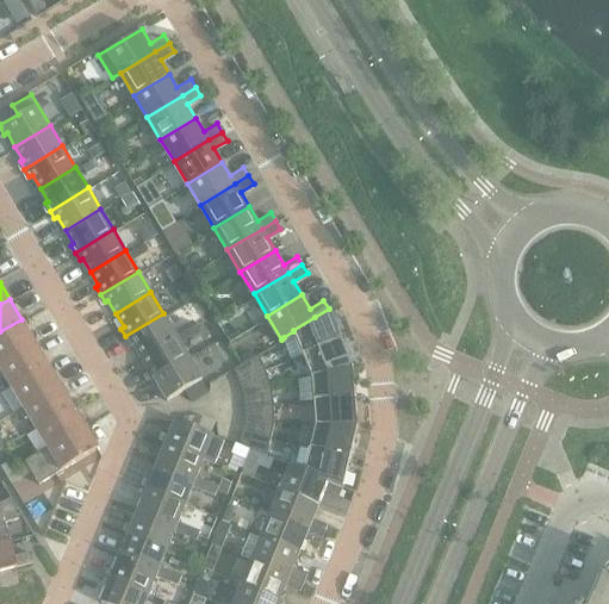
[(293,330),(293,331),(284,337),(291,355),(302,352),(303,354),(340,336),(329,309),(315,317),(293,330)]
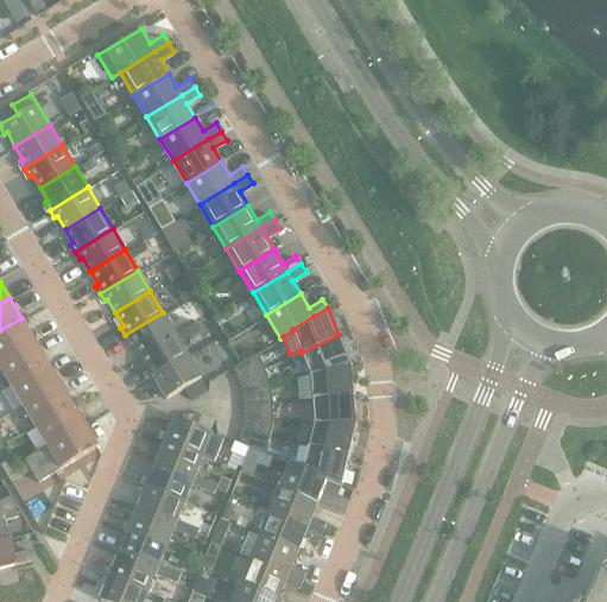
[(132,341),(140,354),(175,333),(163,312),(125,335),(130,342),(132,341)]
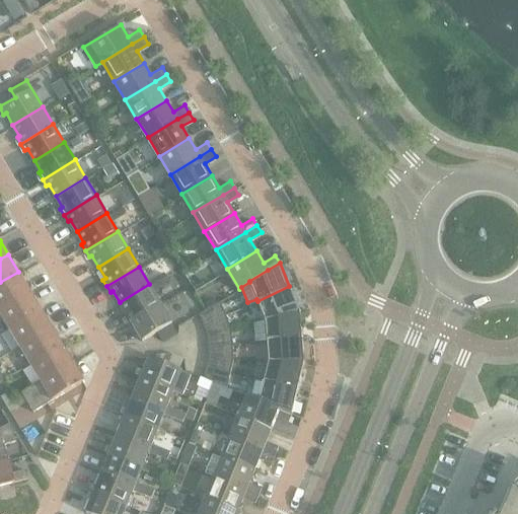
[(0,306),(29,289),(18,272),(0,282),(0,306)]
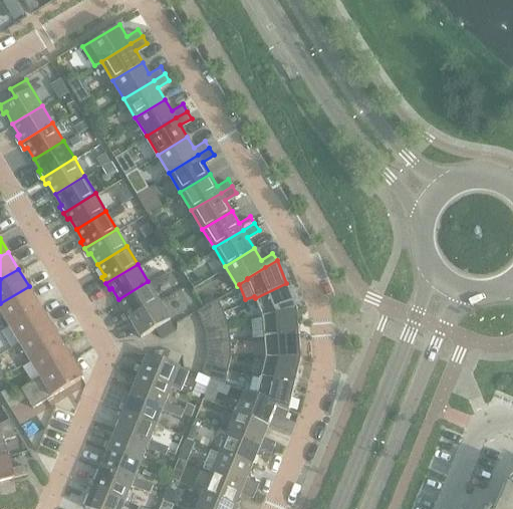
[(161,278),(157,271),(152,274),(156,281),(161,278)]
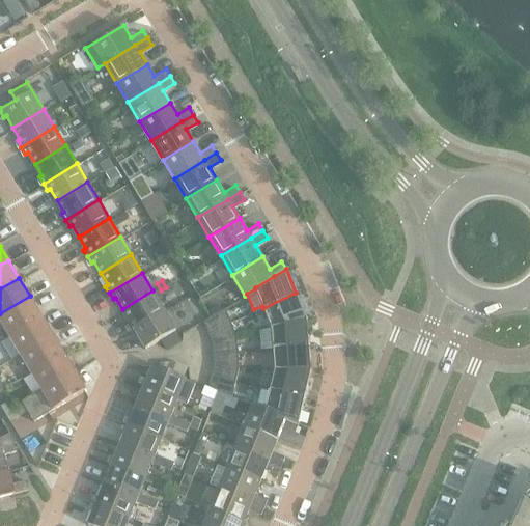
[(156,294),(161,291),(157,283),(151,286),(156,294)]
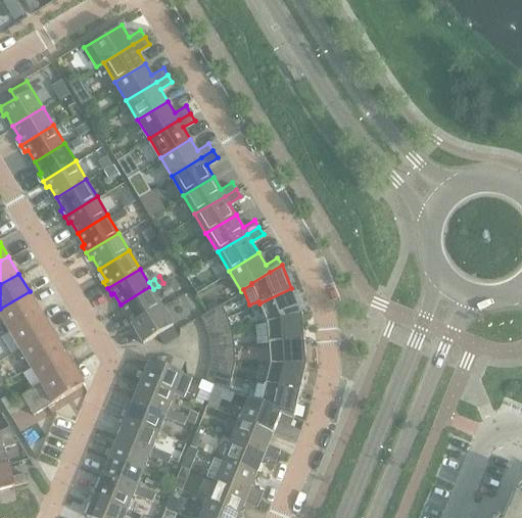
[(150,286),(121,304),(128,316),(125,317),(129,324),(161,304),(150,286)]
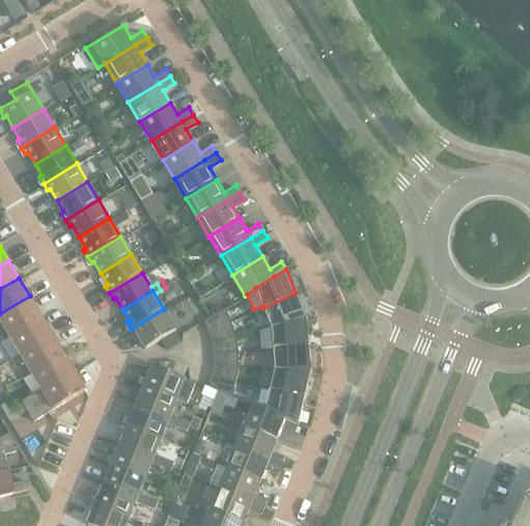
[(263,308),(271,326),(306,317),(296,293),(263,308)]
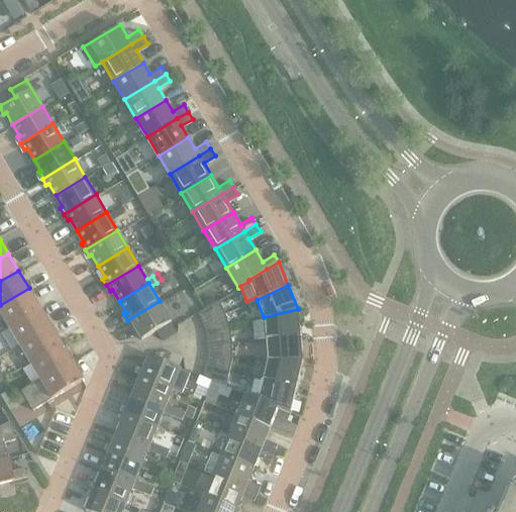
[(29,288),(0,305),(0,311),(8,325),(39,306),(29,288)]
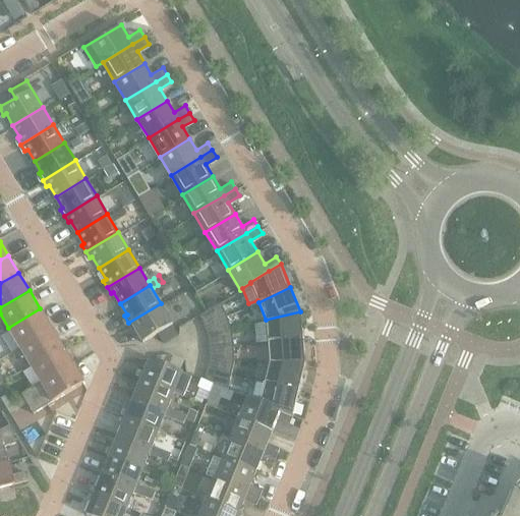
[(199,312),(204,323),(225,311),(221,300),(199,312)]
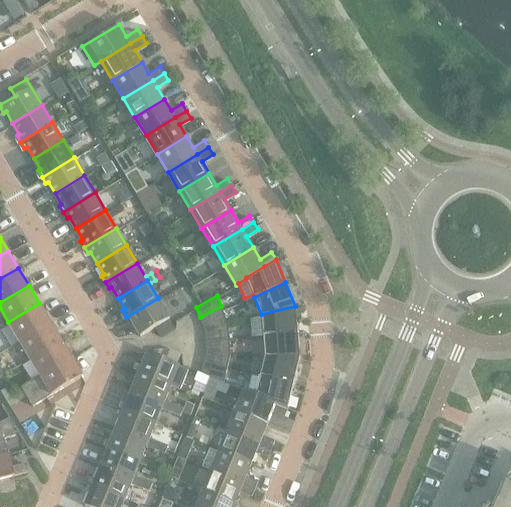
[(158,298),(126,317),(130,323),(132,322),(139,334),(169,316),(158,298)]
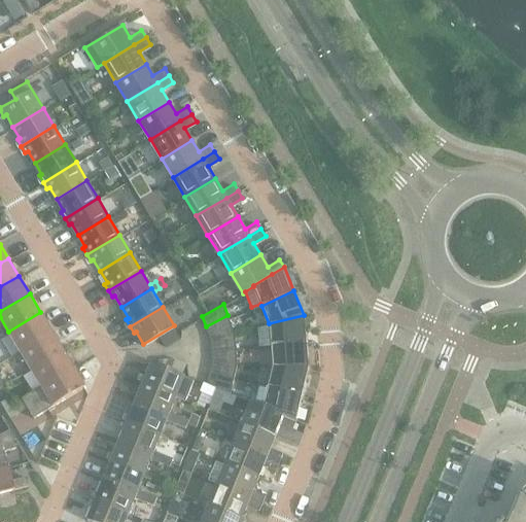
[(51,329),(40,312),(8,332),(20,349),(51,329)]
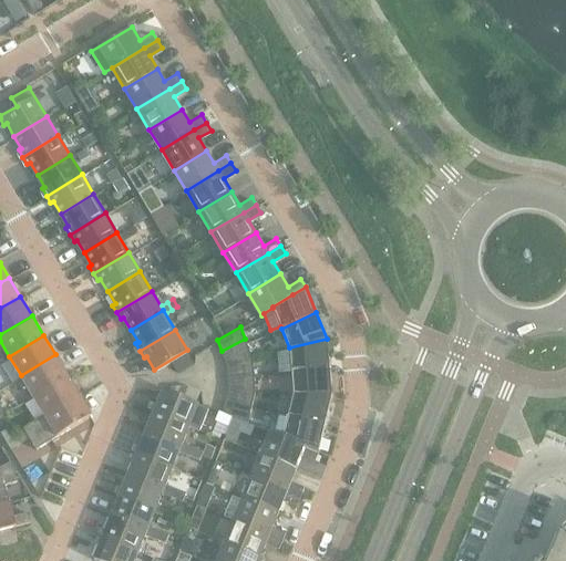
[(222,351),(226,362),(251,356),(245,339),(222,351)]
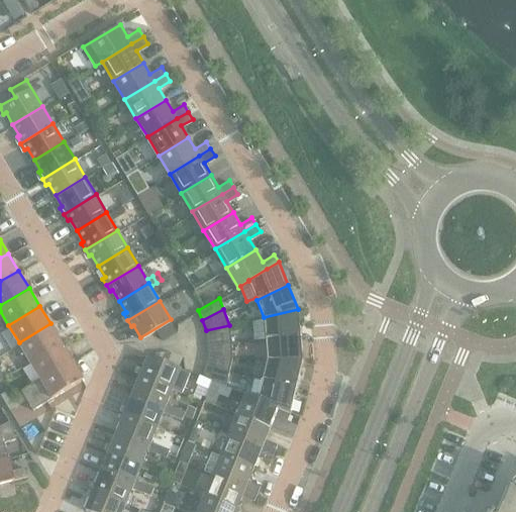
[(264,317),(265,337),(300,334),(298,309),(264,317)]
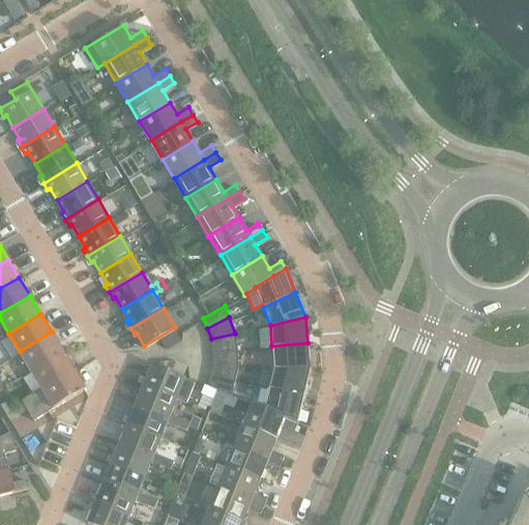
[(20,351),(30,370),(62,350),(52,331),(20,351)]
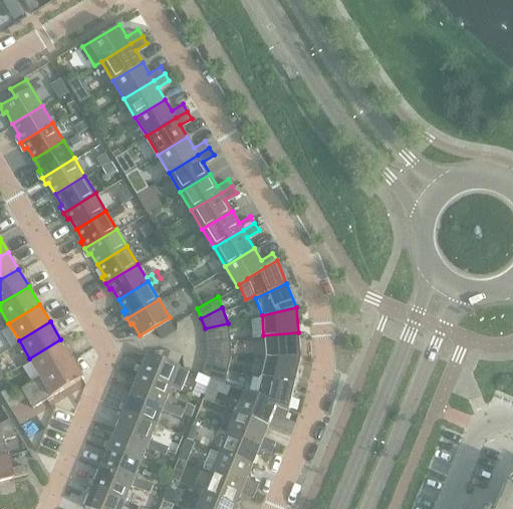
[(228,323),(205,328),(206,339),(229,335),(228,323)]
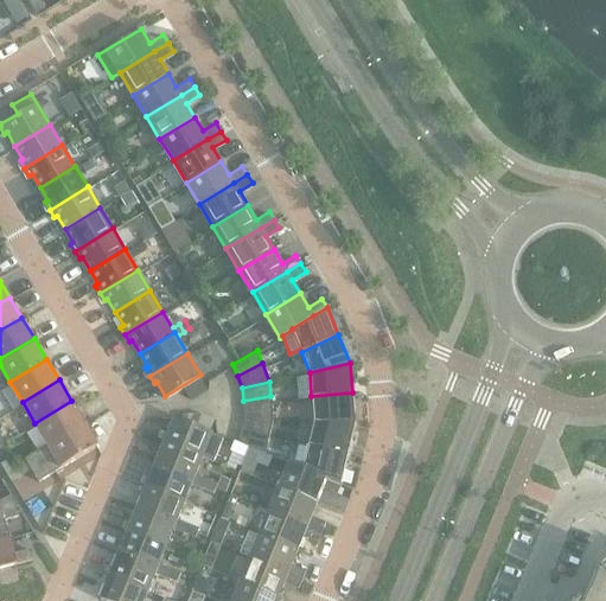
[(313,420),(355,423),(352,392),(311,396),(313,420)]
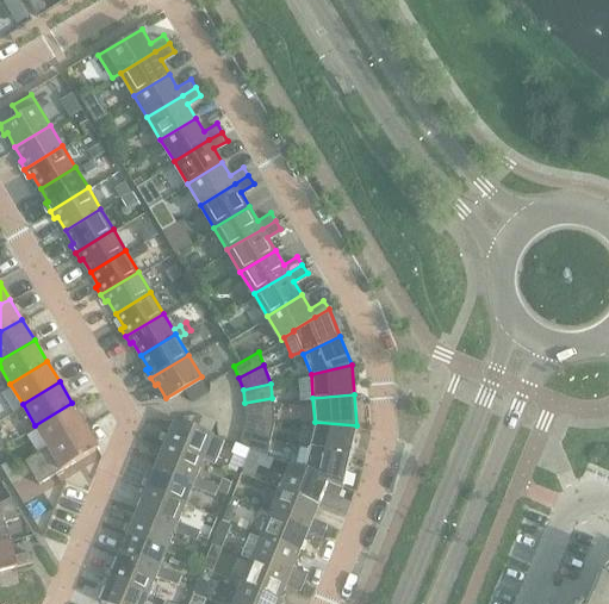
[(272,398),(244,403),(246,416),(274,418),(272,398)]
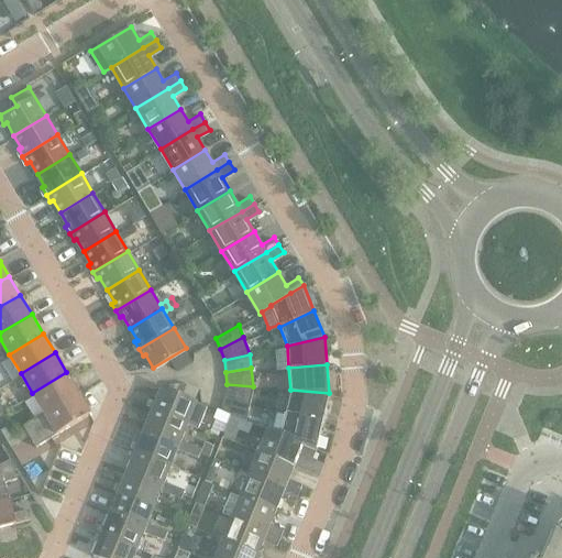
[(78,391),(66,372),(32,393),(43,411),(78,391)]
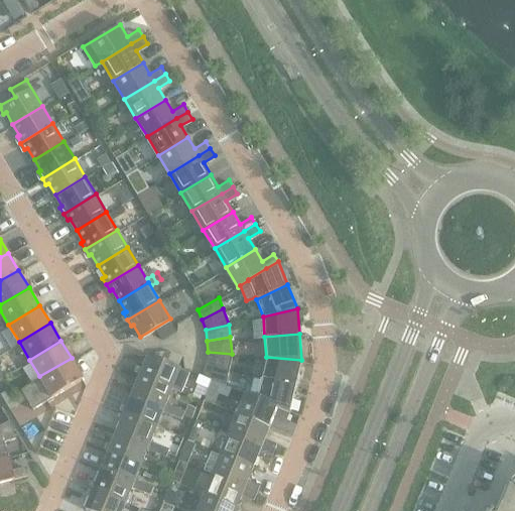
[(205,363),(229,366),(232,354),(208,352),(205,363)]
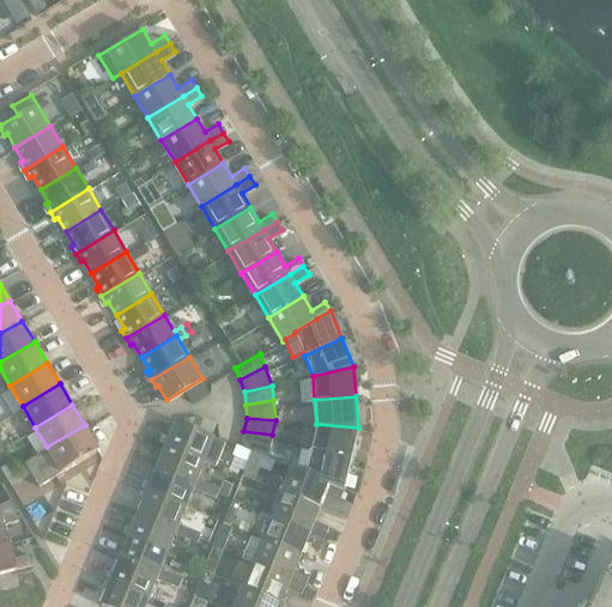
[(163,442),(204,459),(216,462),(225,439),(175,419),(169,435),(165,433),(163,442)]
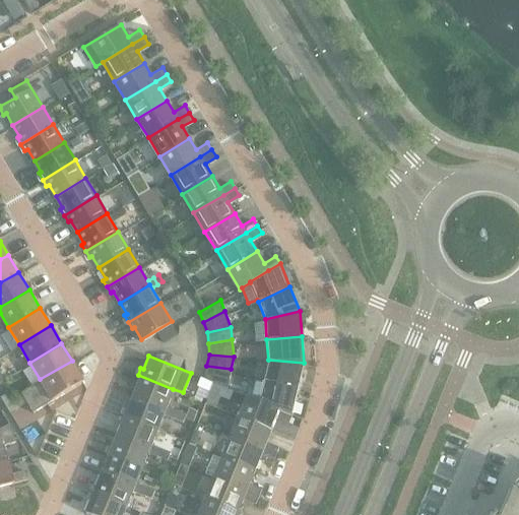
[(263,379),(298,387),(304,363),(268,360),(263,379)]
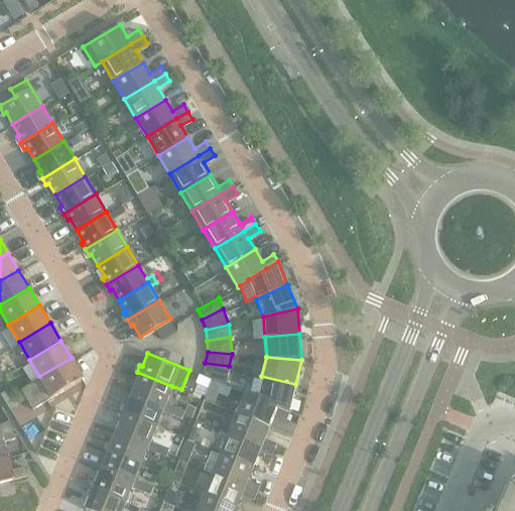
[(72,358),(39,376),(21,388),(32,407),(82,377),(83,379),(84,378),(72,358)]
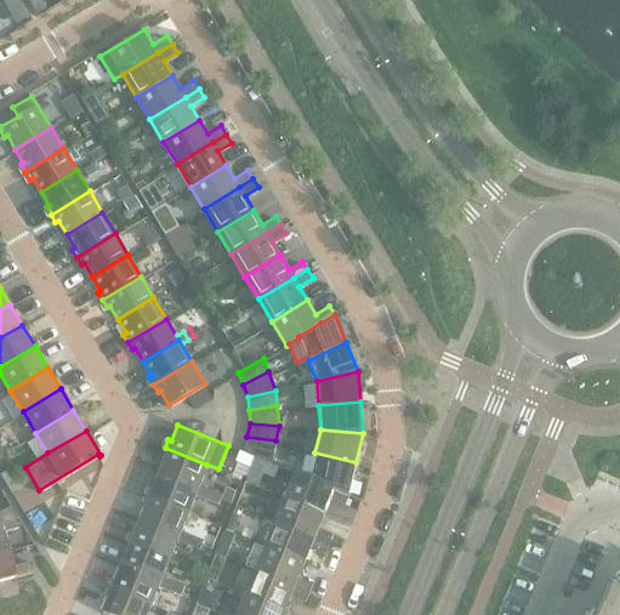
[(276,440),(246,437),(244,449),(271,461),(276,440)]
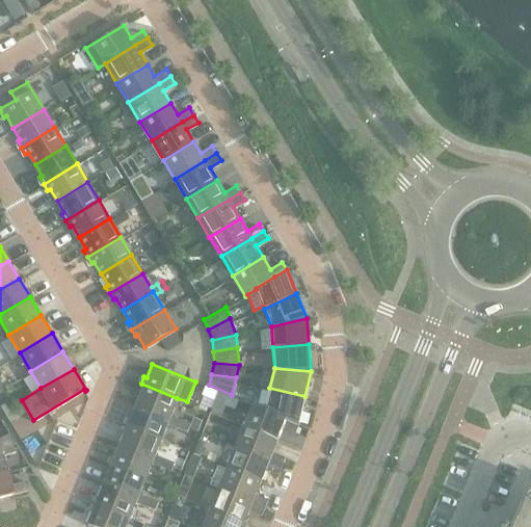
[(169,418),(167,422),(177,425),(180,417),(170,414),(177,398),(141,384),(138,391),(141,392),(136,404),(169,418)]
